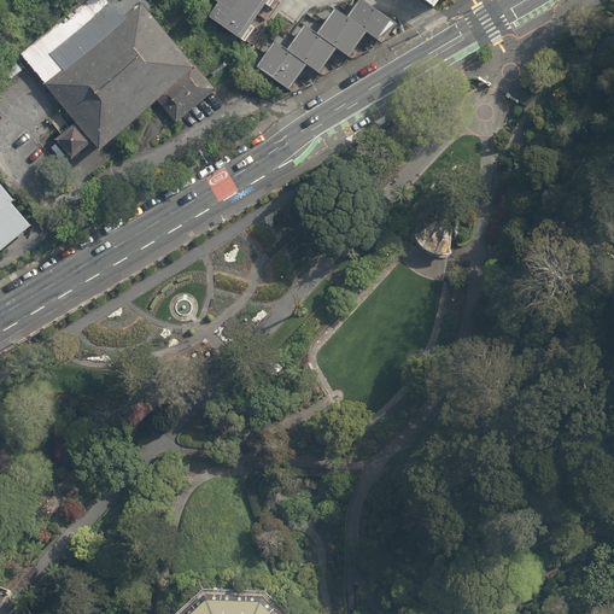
[(193,62),(145,6),(148,3),(146,0),(81,0),(18,52),(42,80),(60,104),(45,116),(47,118),(48,117),(58,130),(52,135),(69,155),(89,138),(97,146),(153,97),(173,118),(212,85),(193,62)]
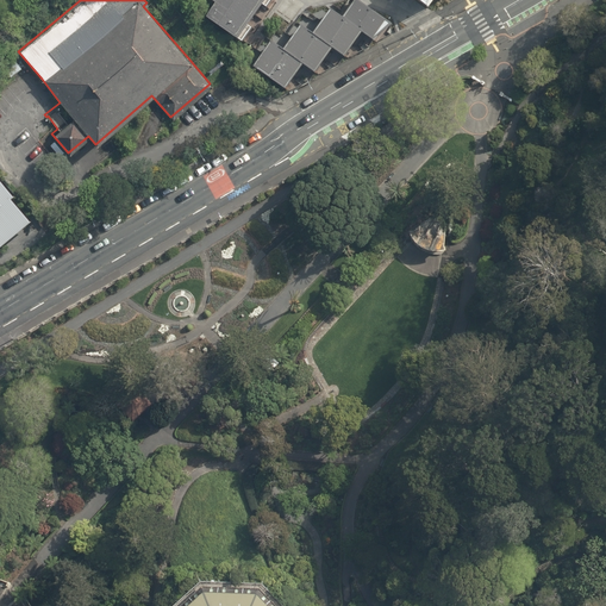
[(237,39),(264,0),(212,0),(216,2),(206,17),(237,39)]
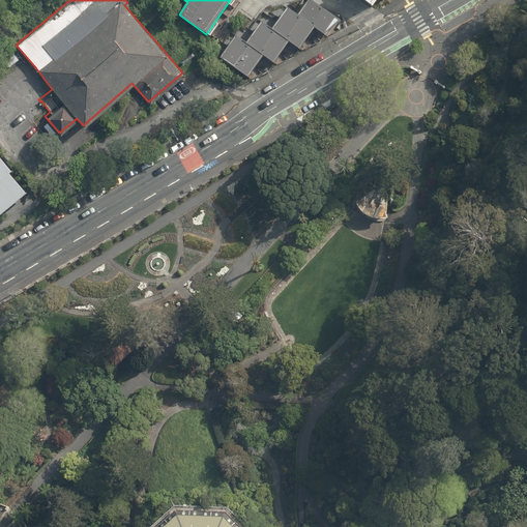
[(235,34),(218,57),(246,77),(262,55),(272,62),(288,40),(298,48),(314,27),(323,34),(340,20),(313,0),(306,0),(296,13),(287,6),(271,28),(261,20),(245,41),(235,34)]
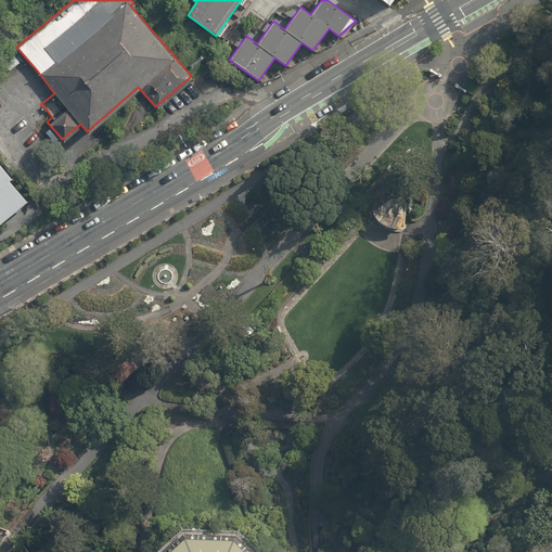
[(0,212),(18,196),(0,174),(0,212)]
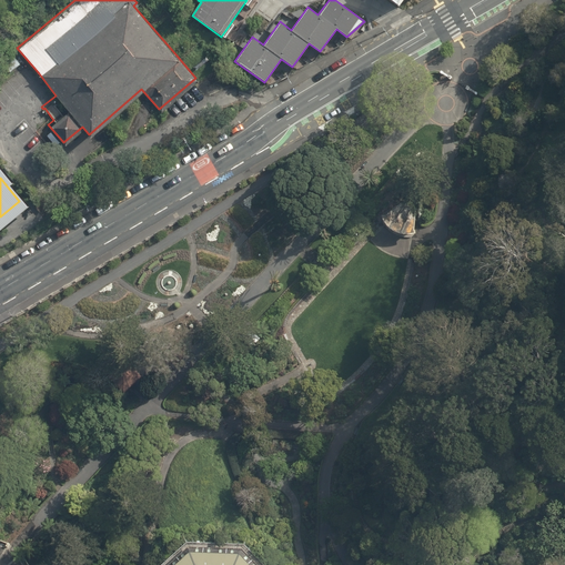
[(402,232),(409,232),(412,211),(396,203),(381,215),(383,220),(389,225),(394,230),(402,232)]
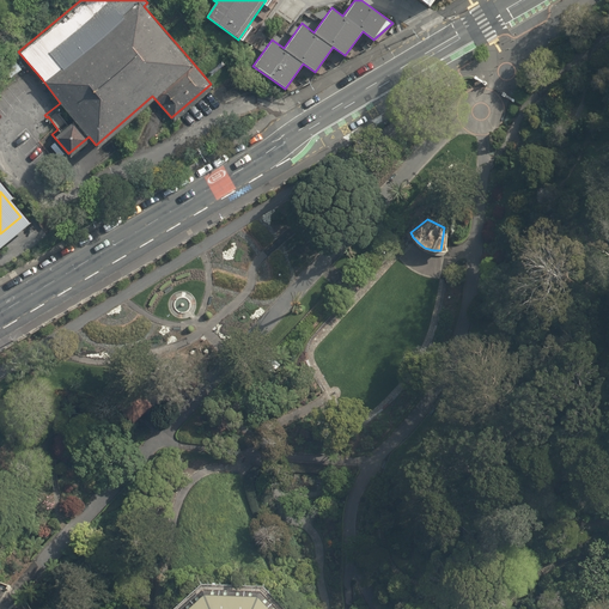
[(202,582),(171,608),(286,608),(263,584),(202,582)]
